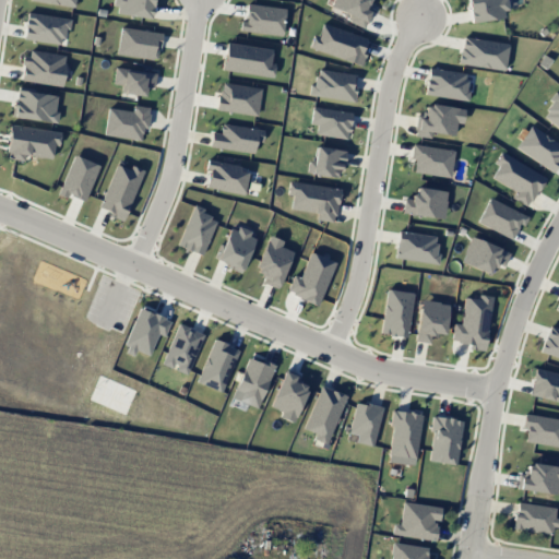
[(152,0),(115,0),(114,13),(150,19),(152,0)]
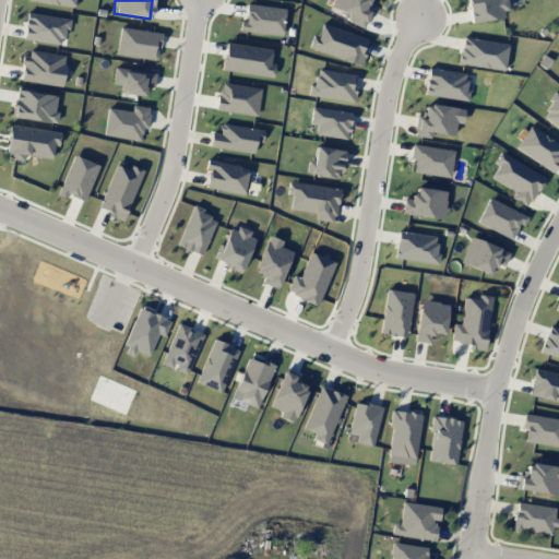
[(372,9),(367,7),(369,0),(332,0),(330,7),(349,15),(347,22),(364,28),(372,9)]
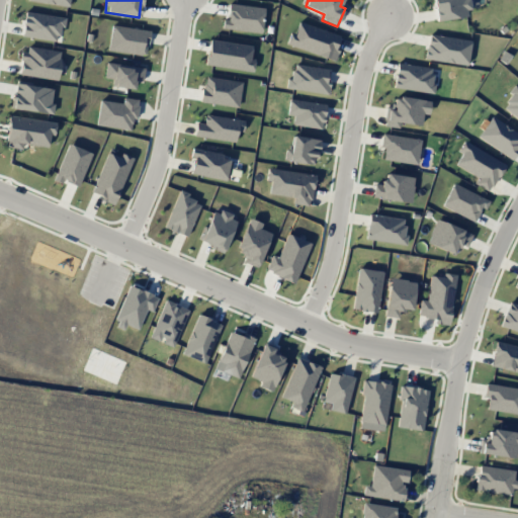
[(431,0),(435,21),(469,15),(466,0),(431,0)]
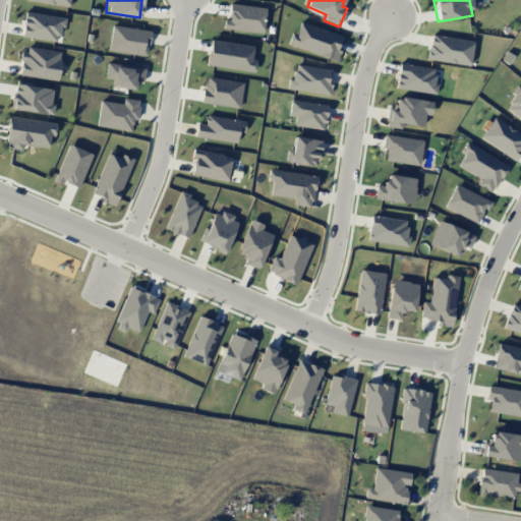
[(265,8),(230,4),(228,20),(224,19),(223,29),(262,34),(265,8)]
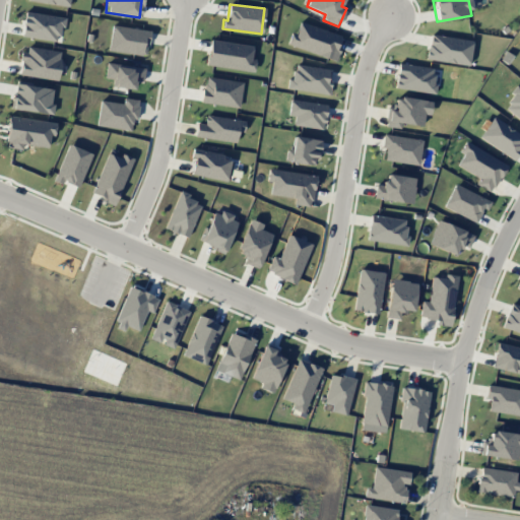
[(63,17),(24,12),(21,37),(60,41),(63,17)]
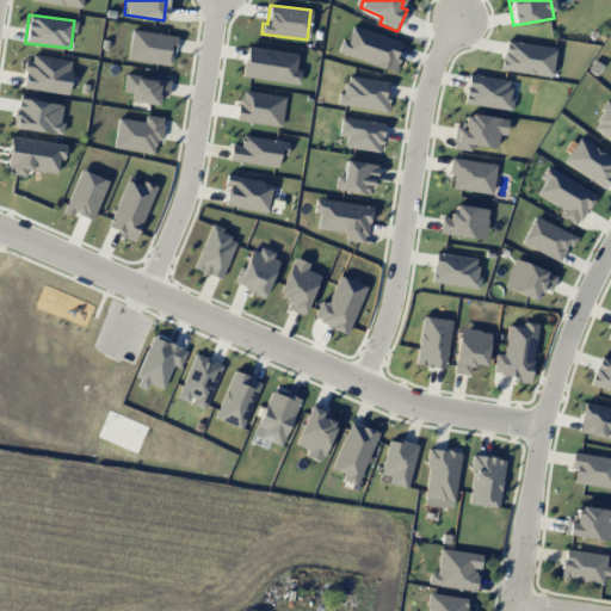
[(347,41),(341,38),(337,54),(394,72),(399,56),(395,55),(400,41),(352,26),(347,41)]
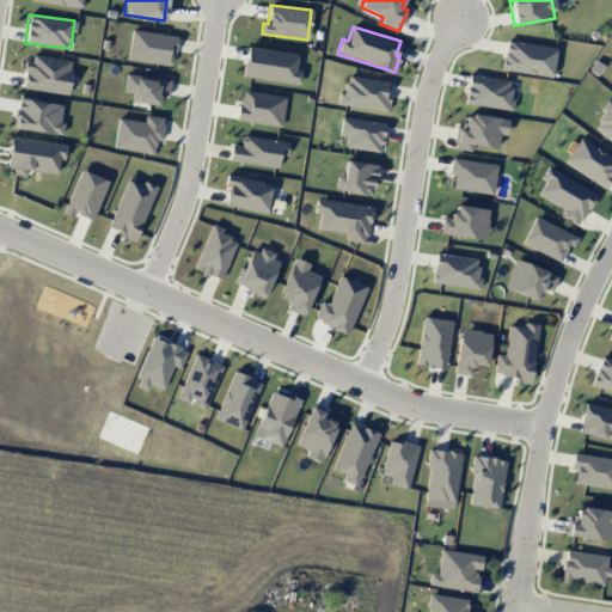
[(173,65),(176,35),(130,31),(128,61),(173,65)]
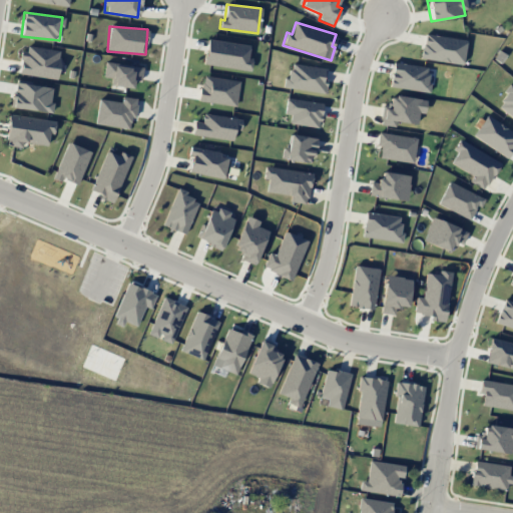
[(421,59),(463,63),(465,39),(424,35),(421,59)]
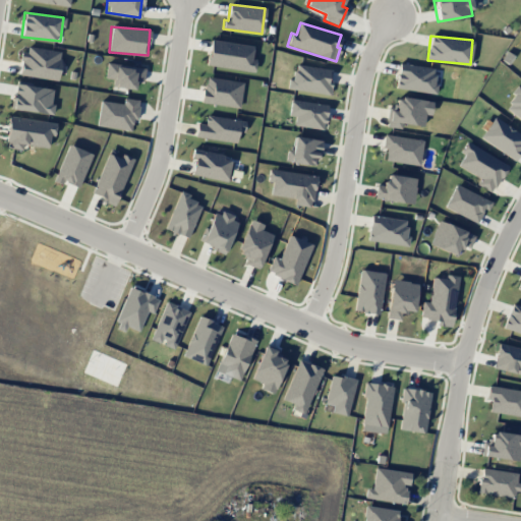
[(253,45),(210,40),(207,66),(254,72),(255,59),(251,58),(253,45)]
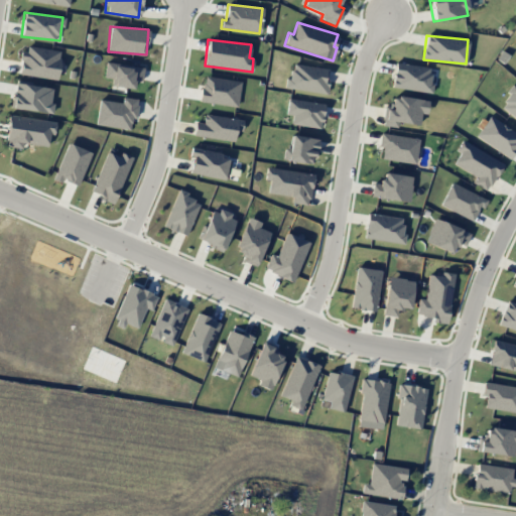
[(19,74),(55,80),(60,51),(24,45),(19,74)]
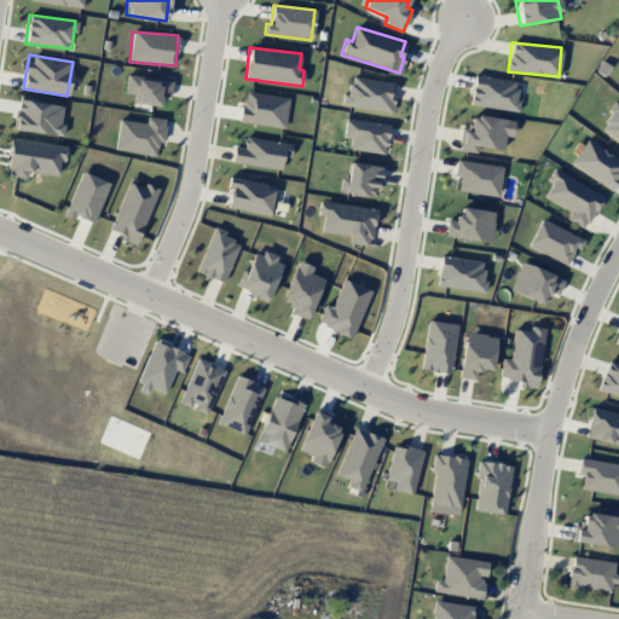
[(137,104),(160,106),(161,97),(171,98),(172,80),(126,75),(125,93),(138,96),(137,104)]
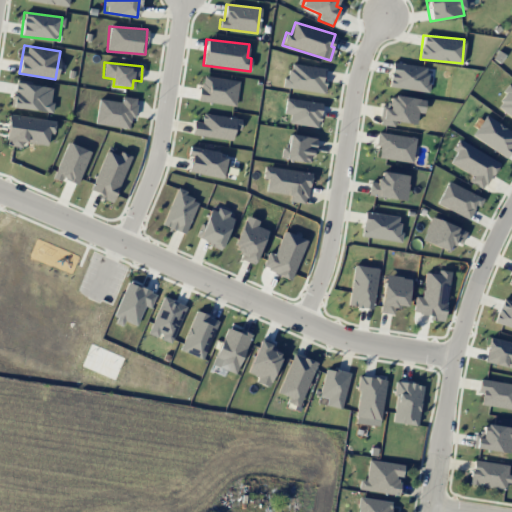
[(388,86),(428,92),(430,82),(425,82),(427,68),(392,62),(388,86)]
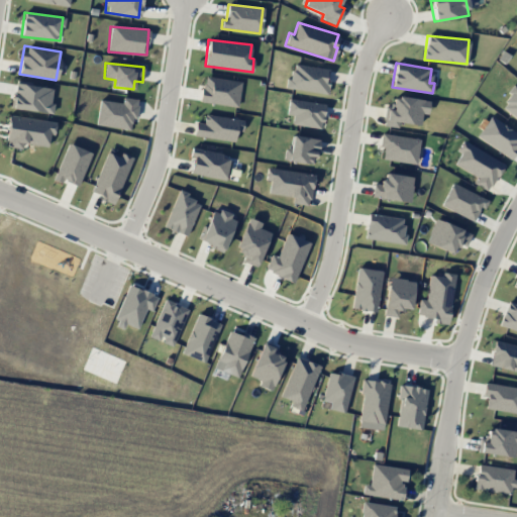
[(326,94),(329,70),(291,64),(288,88),(326,94)]
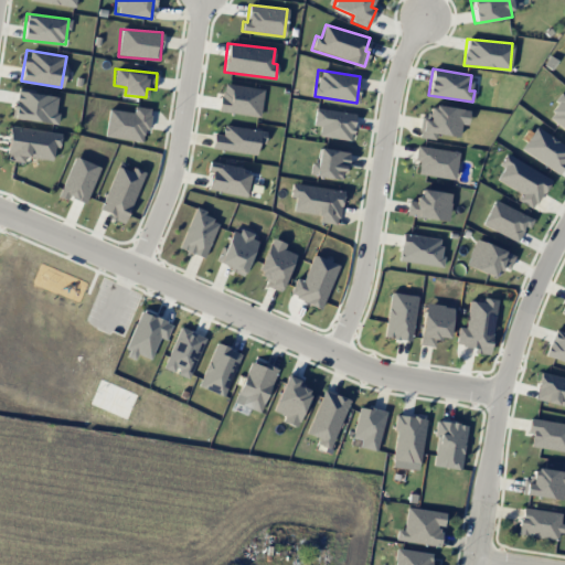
[(220,113),(260,116),(263,88),(222,84),(220,113)]
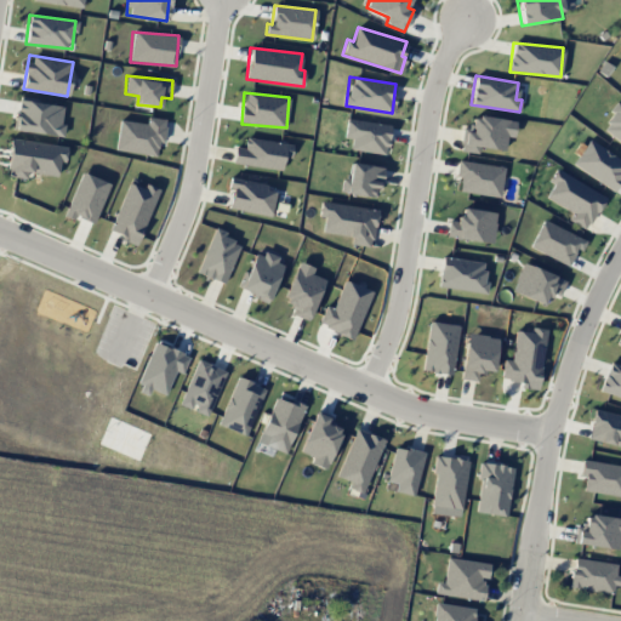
[(62,136),(64,104),(18,100),(15,131),(62,136)]
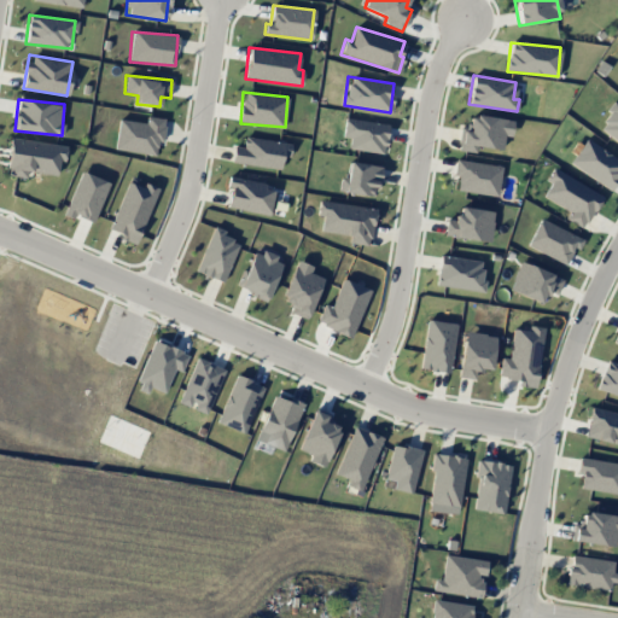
[(617,105),(613,101),(606,111),(611,115),(600,128),(617,143),(617,105)]
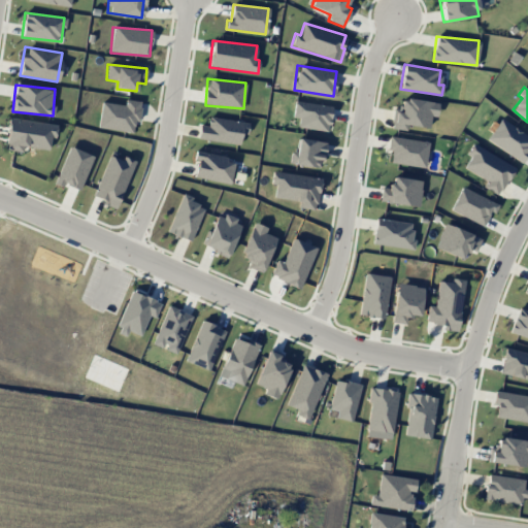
[(406,125),(428,129),(430,116),(436,117),(438,103),(402,97),(399,112),(395,111),(392,128),(405,130),(406,125)]
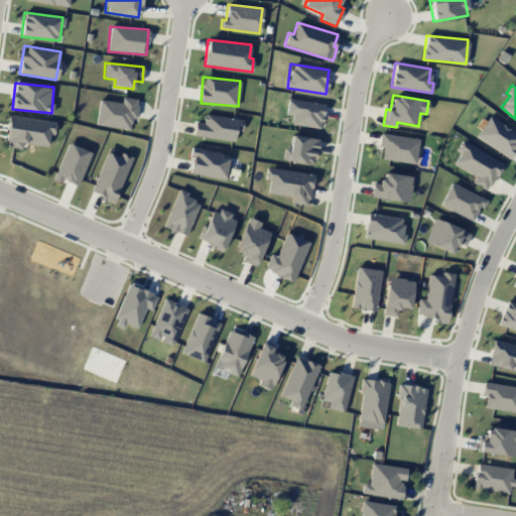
[(95,124),(129,130),(131,119),(135,119),(138,100),(123,97),(121,103),(100,99),(95,124)]
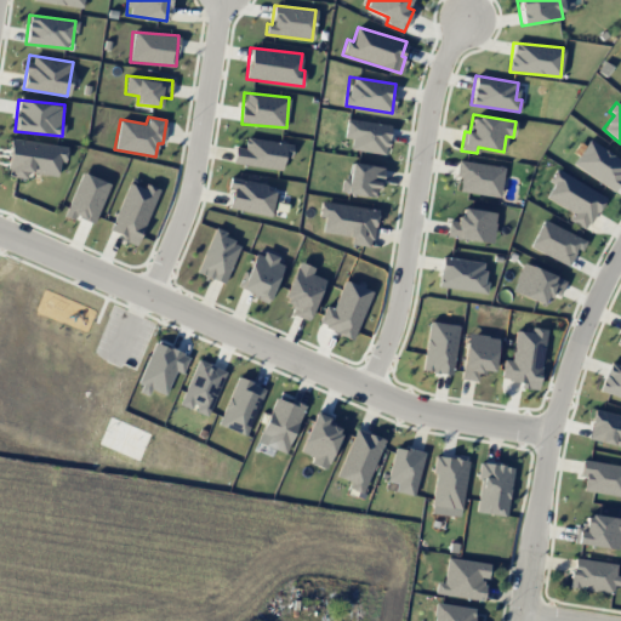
[(343,137),(352,140),(351,149),(385,154),(389,125),(347,119),(343,137)]
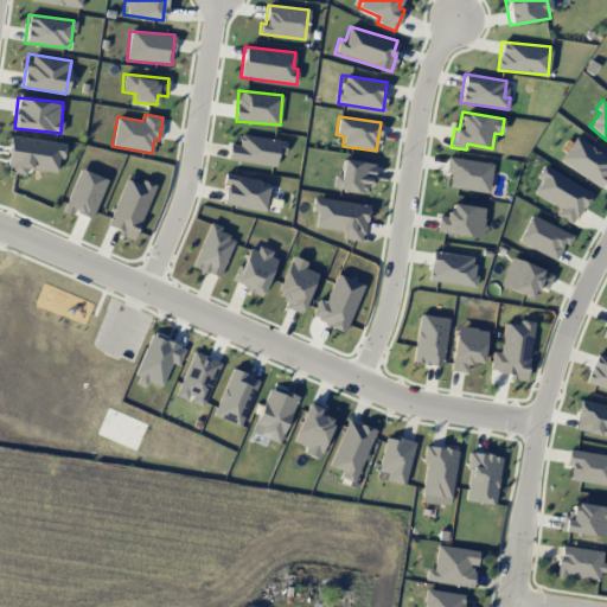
[(286,141),(241,134),(240,145),(230,144),(228,159),(275,167),(278,153),(285,154),(286,141)]
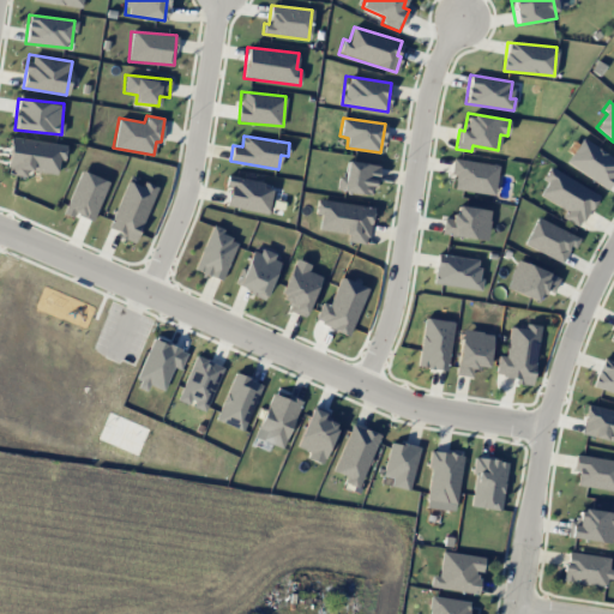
[(56,174),(59,158),(65,160),(66,144),(11,138),(6,174),(25,176),(26,170),(56,174)]
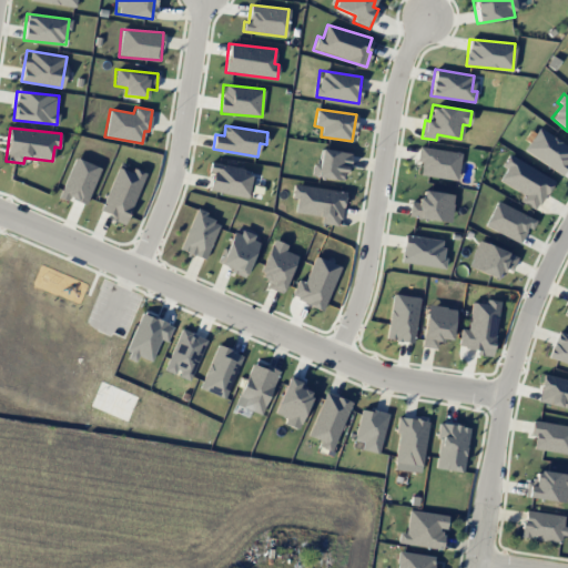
[(524,150),(561,175),(567,164),(567,146),(539,128),(524,150)]
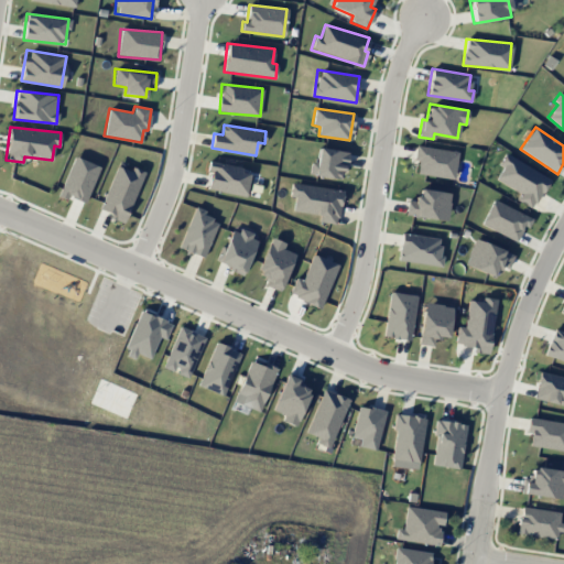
[(413,161),(418,162),(416,174),(454,180),(457,151),(415,145),(413,161)]
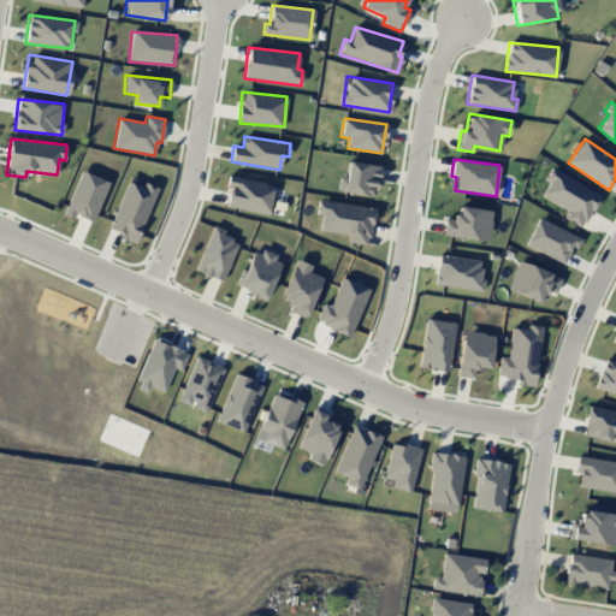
[(378,166),(348,161),(344,177),(341,177),(338,190),(373,196),(378,166)]
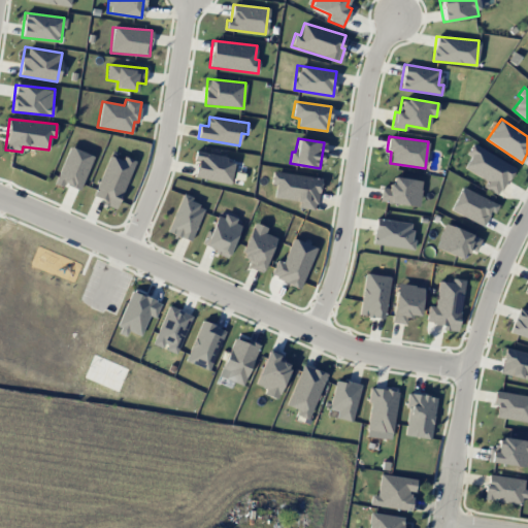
[(486,179),(483,188),(499,196),(514,165),(471,144),(466,156),(469,157),(463,169),(486,179)]
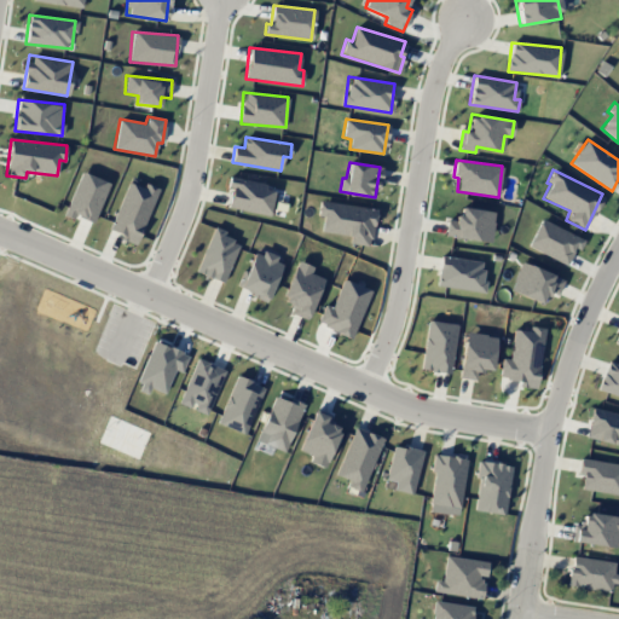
[(64,215),(74,219),(75,217),(93,223),(109,183),(80,172),(64,215)]
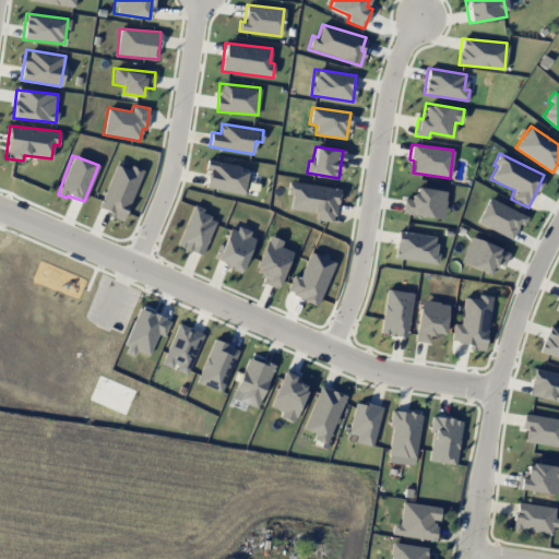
[(206,189),(244,194),(247,173),(239,171),(240,165),(206,161),(206,169),(209,169),(206,189)]
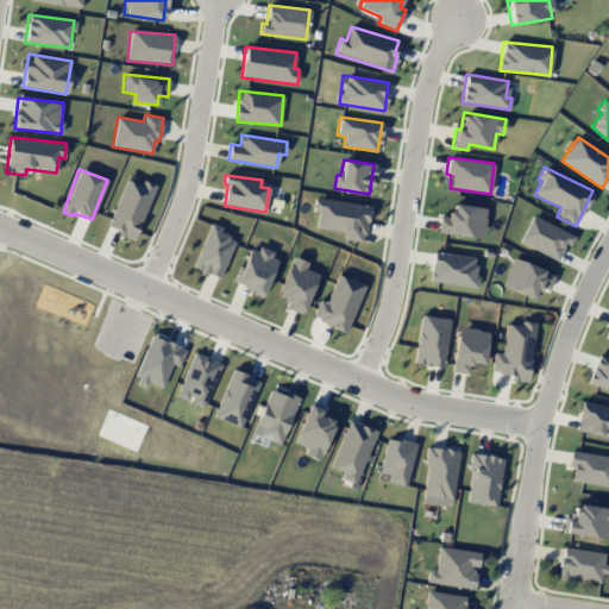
[(156,184),(143,180),(140,184),(125,180),(108,226),(124,232),(121,237),(135,242),(156,184)]
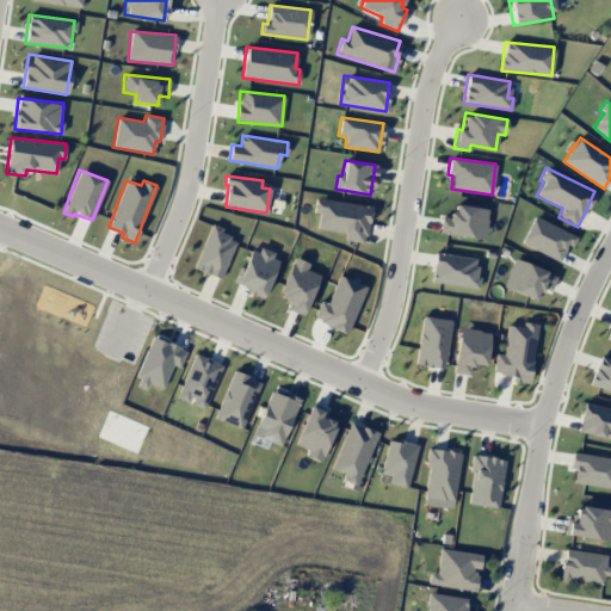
[(346,233),(345,240),(364,244),(370,208),(315,198),(313,214),(319,215),(316,228),(346,233)]
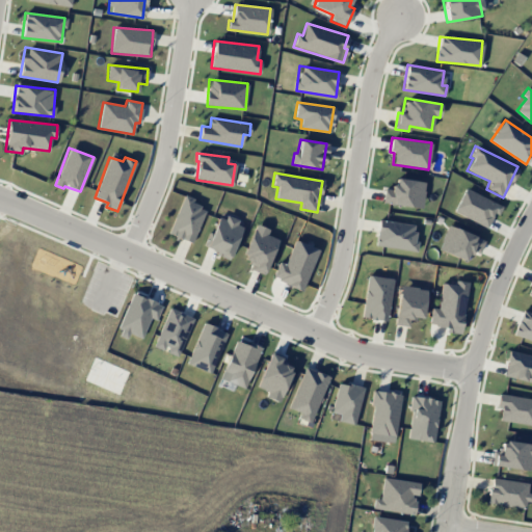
[(422,208),(424,182),(396,179),(395,188),(383,186),(382,204),(422,208)]
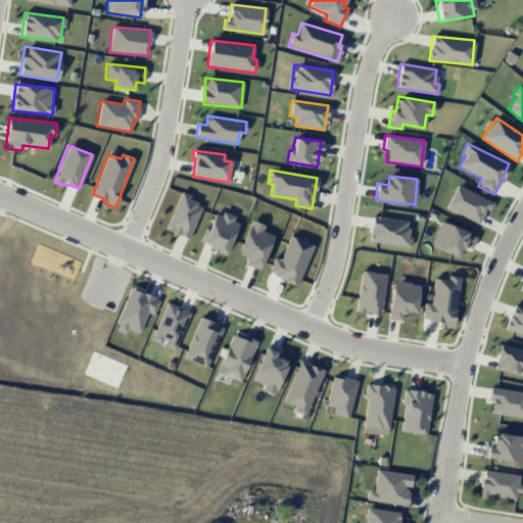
[(445,208),(478,224),(485,210),(489,212),(493,203),(457,185),(445,208)]
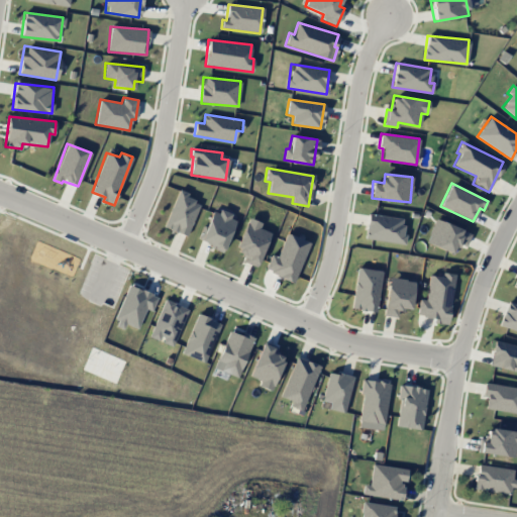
[(178,192),(163,227),(187,236),(201,201),(178,192)]
